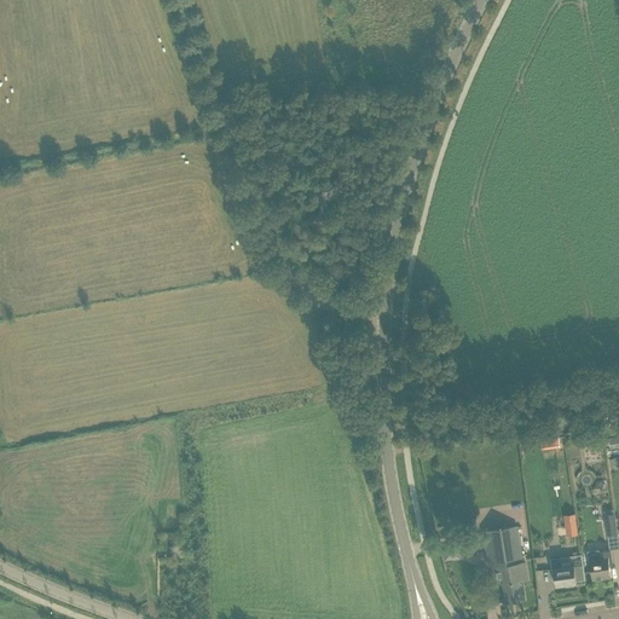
[(618,431),(606,432),(607,446),(618,445),(618,431)]
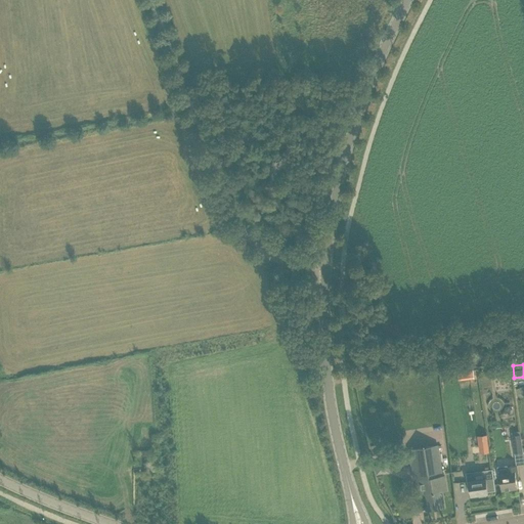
[(472,369),(457,372),(459,380),(473,378),(472,369)]
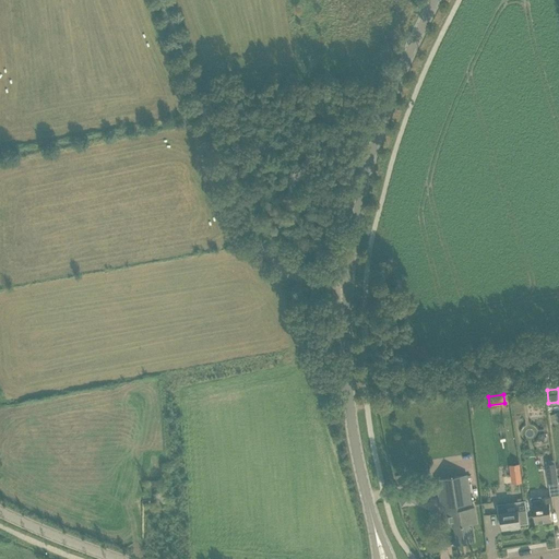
[(546,464),(549,484),(558,483),(555,463),(546,464)]
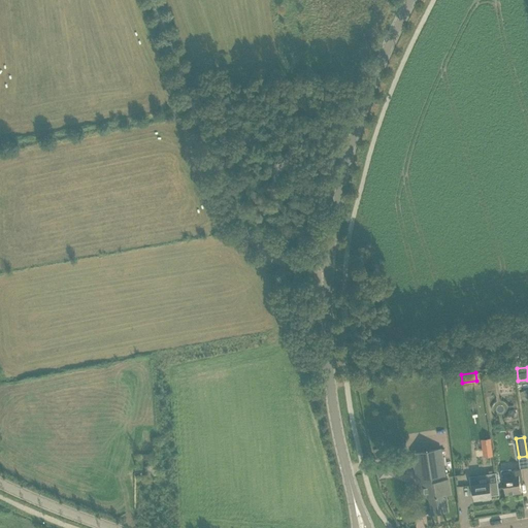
[(491,438),(482,439),(484,456),(493,455),(491,438)]
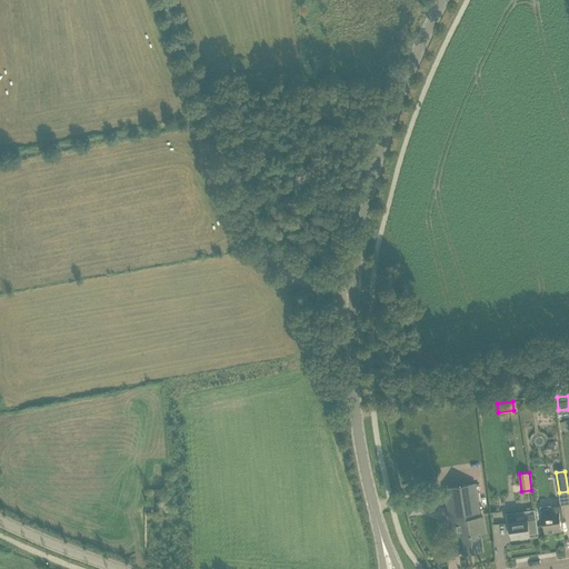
[(450,520),(453,538),(459,537),(461,555),(481,551),(479,533),(485,532),(482,516),(480,517),(475,483),(443,489),(448,521),(450,520)]
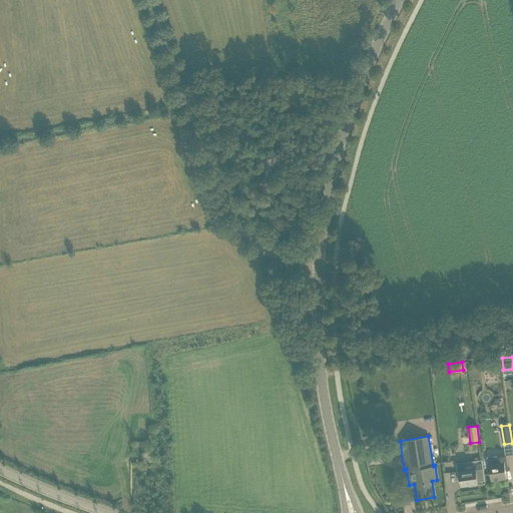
[(143,458),(143,463),(153,462),(152,451),(150,452),(150,448),(145,449),(145,452),(140,453),(140,458),(143,458)]
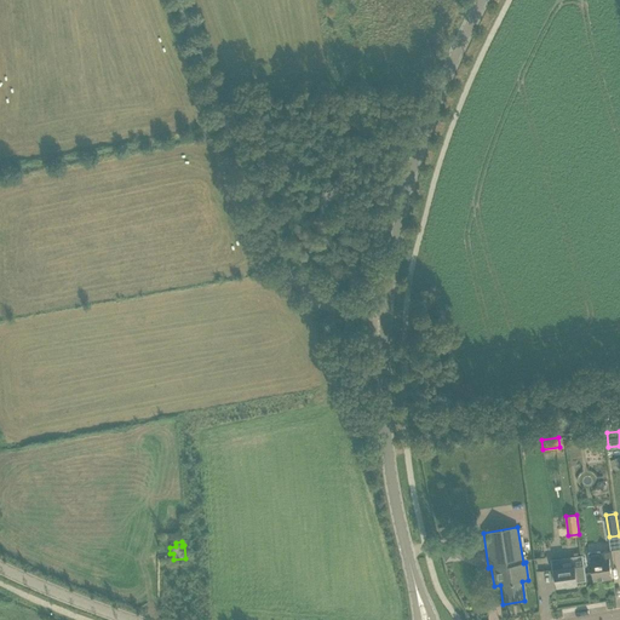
[(603,558),(591,561),(593,580),(613,578),(610,567),(614,567),(612,551),(603,552),(603,558)]
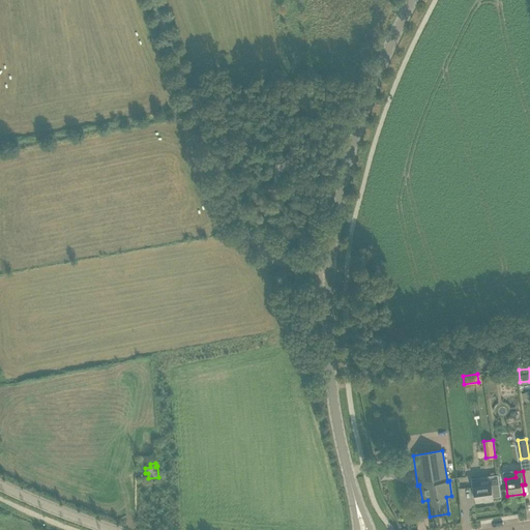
[(471,478),(470,478),(473,497),(474,497),(474,496),(476,496),(476,501),(484,500),(484,502),(491,501),(491,499),(494,499),(493,497),(500,496),(501,496),(498,474),(497,474),(498,482),(480,486),(479,478),(471,479),(471,478)]
